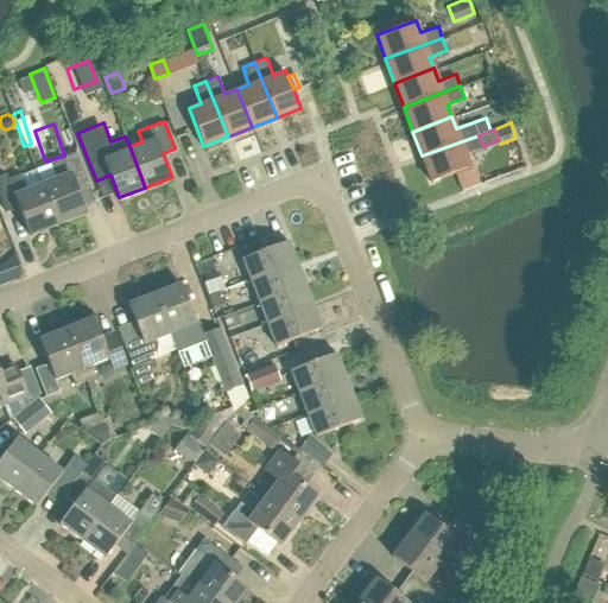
[(479,135),(422,156),(431,179),(470,165),(466,152),(482,146),(479,135)]
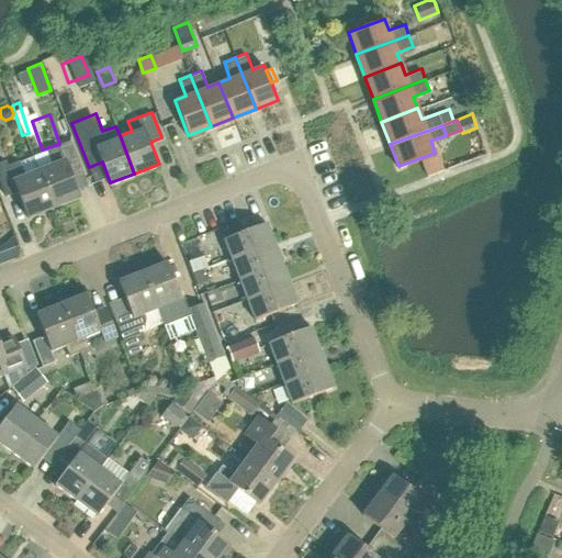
[(38,169),(53,205),(78,196),(68,169),(79,165),(69,140),(46,148),(53,164),(38,169)]
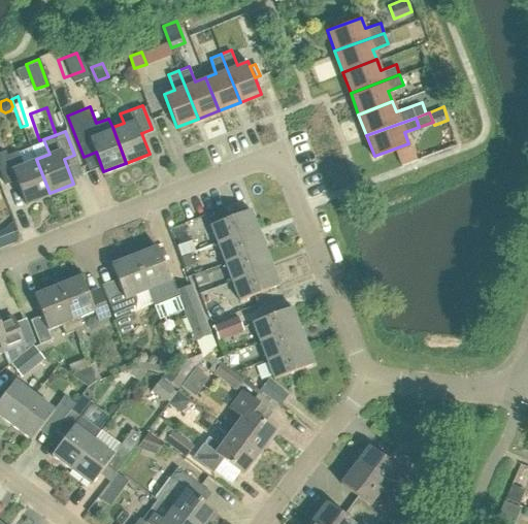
[(50,193),(36,159),(23,164),(18,150),(7,155),(5,150),(0,151),(0,169),(5,183),(15,178),(26,203),(50,193)]
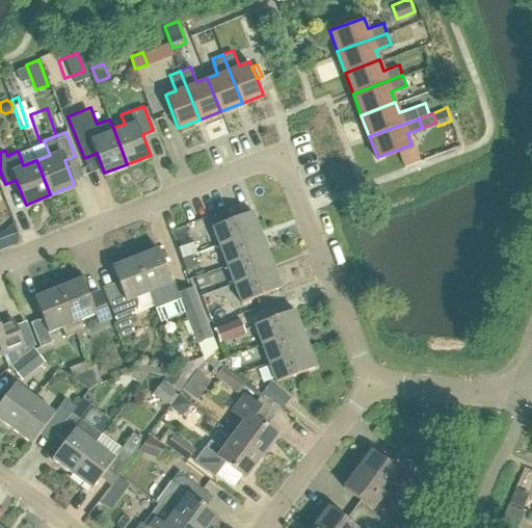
[(219,243),(259,228),(251,209),(212,225),(219,243)]
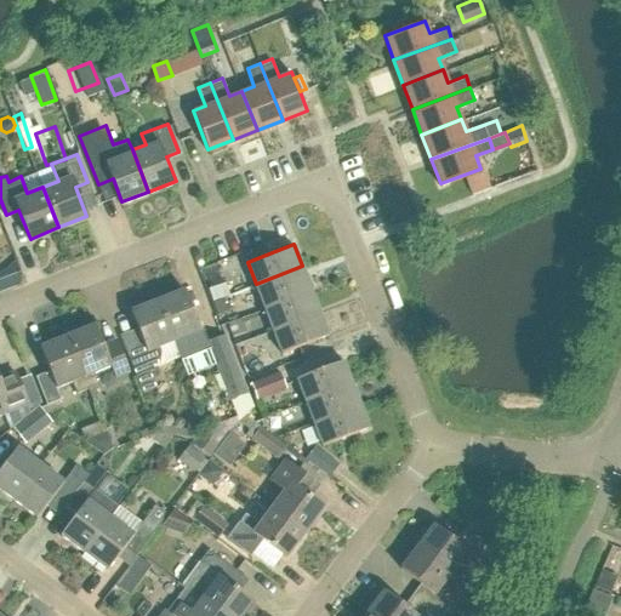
[(302,266),(256,284),(265,306),(311,287),(302,266)]
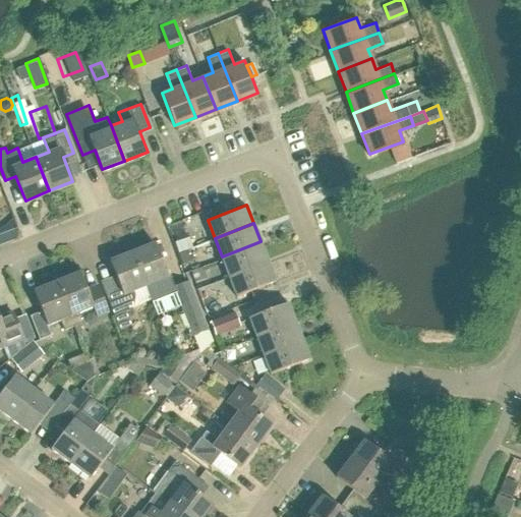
[(179,251),(193,246),(189,236),(175,241),(179,251)]
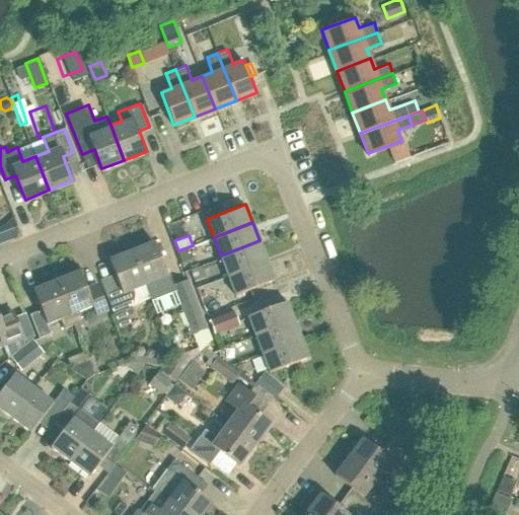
[(154,239),(132,248),(145,282),(155,307),(178,298),(172,284),(173,284),(169,272),(167,273),(154,239)]
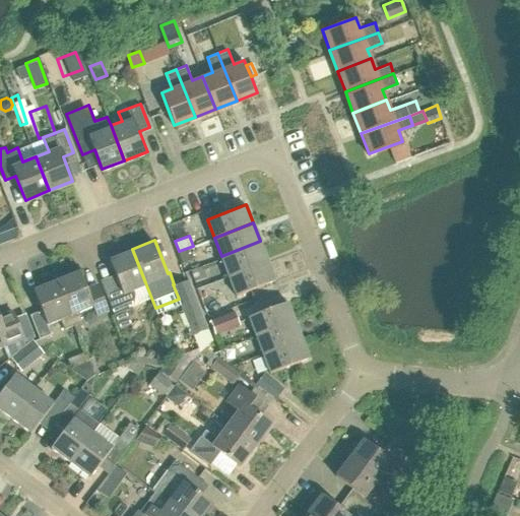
[(229,274),(267,259),(260,241),(221,256),(229,274)]
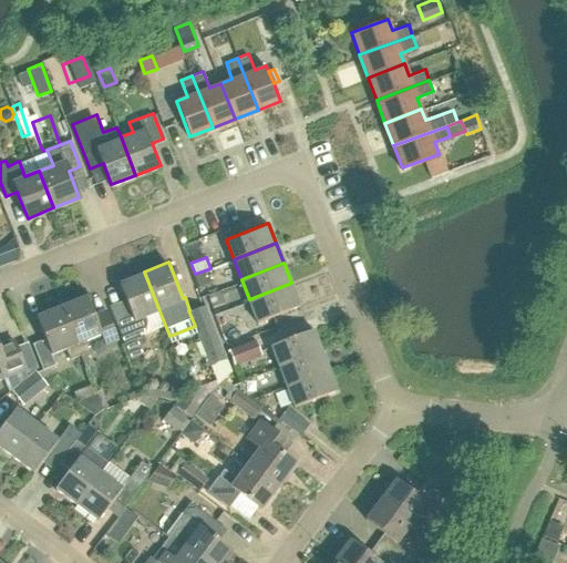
[(144,315),(158,308),(144,272),(120,282),(130,308),(114,314),(125,341),(137,336),(136,333),(144,329),(145,319),(144,315)]
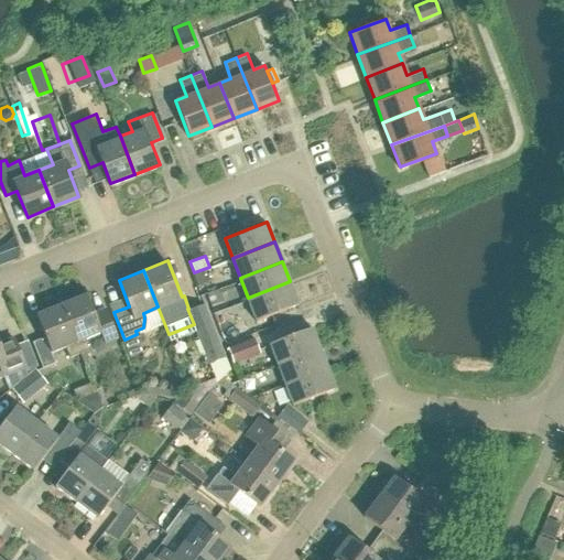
[(198,284),(206,282),(202,270),(194,273),(198,284)]
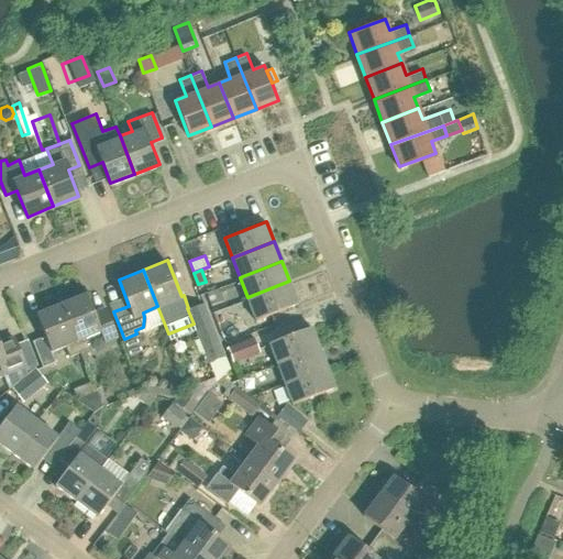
[(289,281),(247,297),(255,317),(297,300),(289,281)]
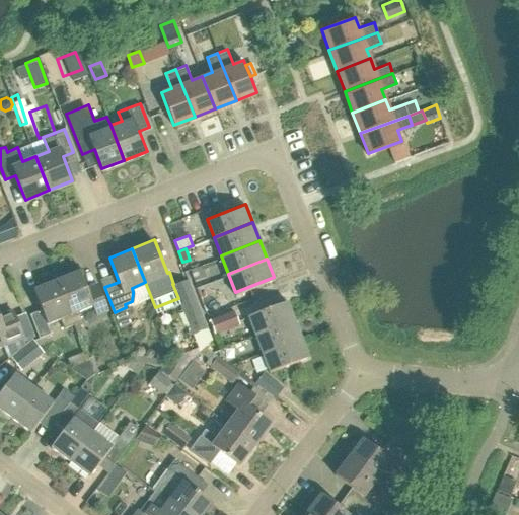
[(192,281),(206,276),(202,266),(189,271),(192,281)]
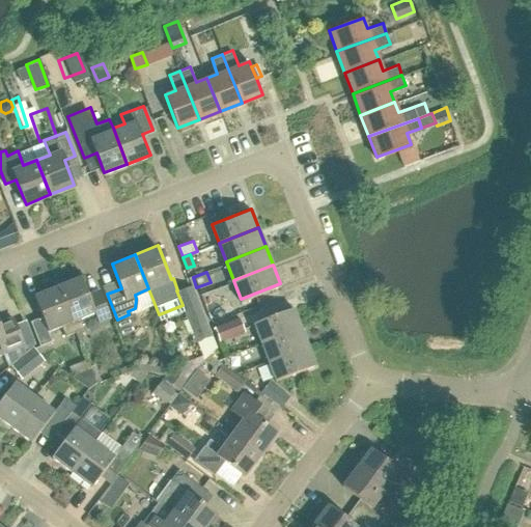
[(57,285),(75,331),(85,327),(81,316),(94,311),(98,322),(110,316),(101,293),(88,297),(81,276),(57,285)]
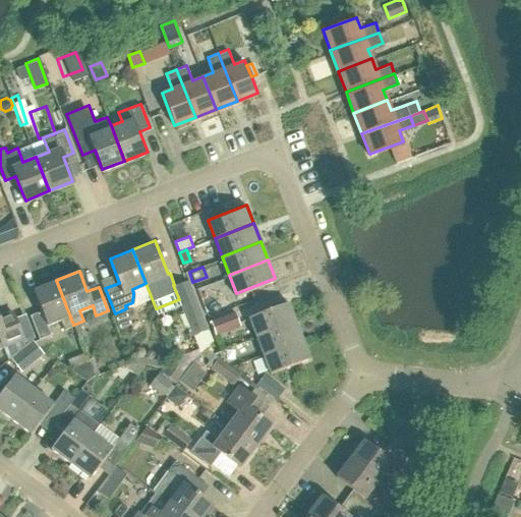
[(192,335),(209,329),(189,279),(174,285),(173,285),(179,299),(192,335)]
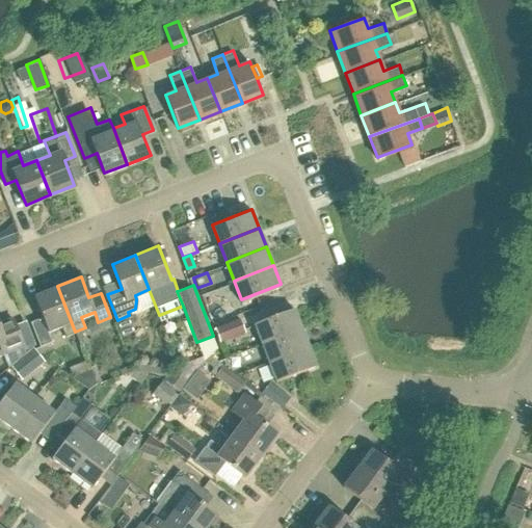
[(64,335),(75,332),(57,286),(33,295),(42,316),(30,321),(40,345),(52,340),(48,331),(60,325),(64,335)]
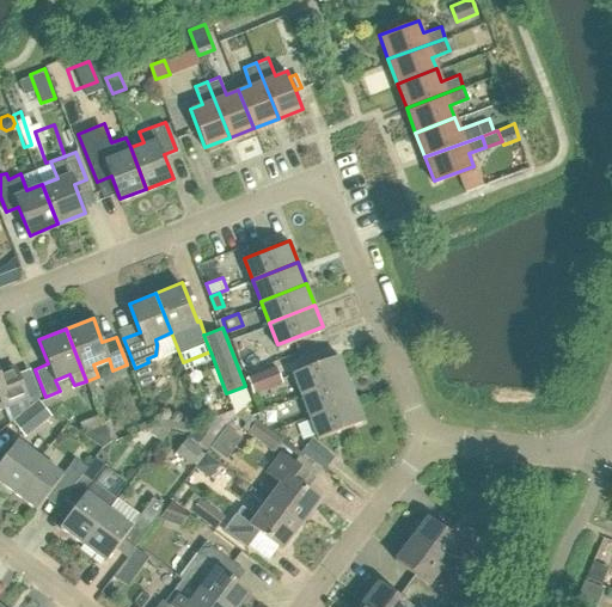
[(300,392),(346,374),(337,353),(291,371),(300,392)]
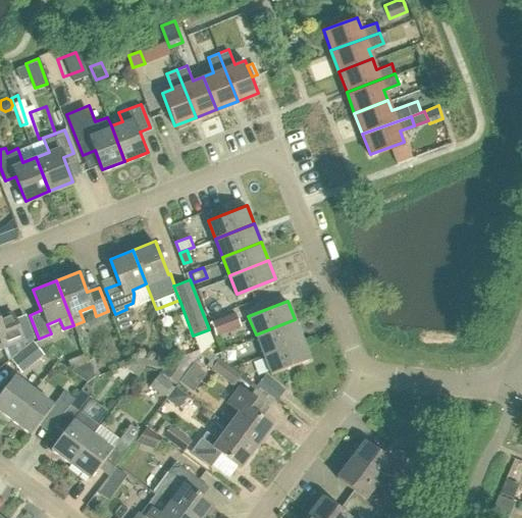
[(8,359),(10,357),(33,339),(33,340),(36,338),(34,332),(22,337),(12,311),(0,315),(0,346),(3,345),(8,359)]
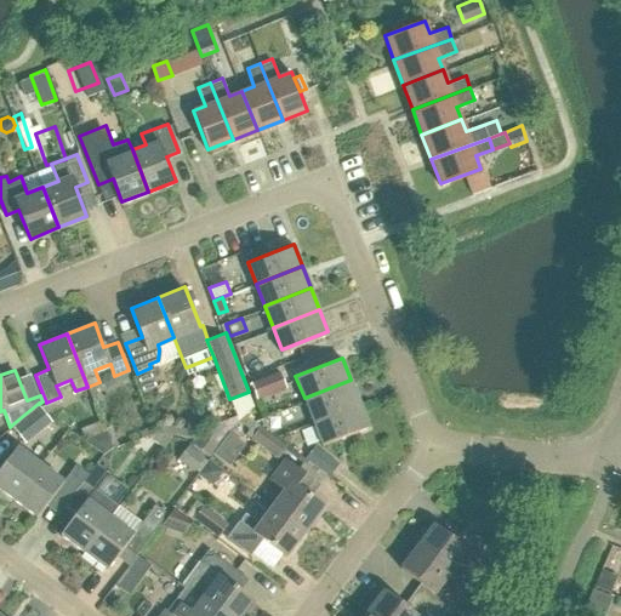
[(257,398),(286,387),(280,371),(251,382),(257,398)]
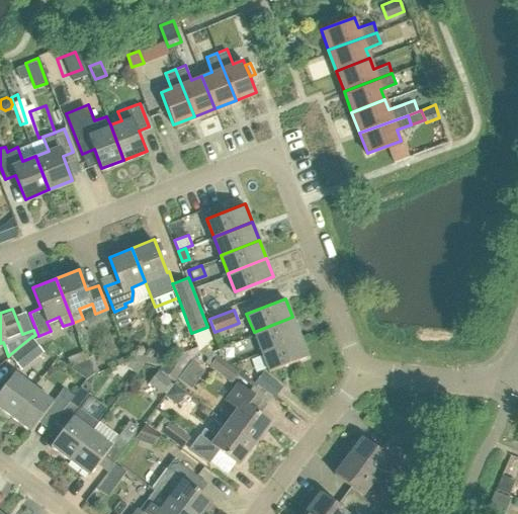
[(261,351),(299,336),(292,317),(254,332),(261,351)]
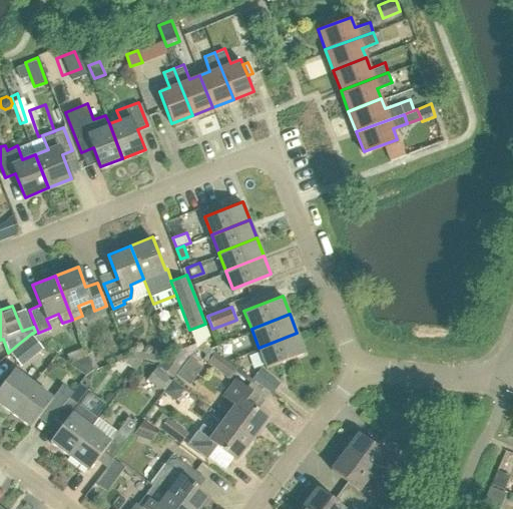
[(10,351),(21,365),(43,347),(32,334),(32,333),(10,351)]
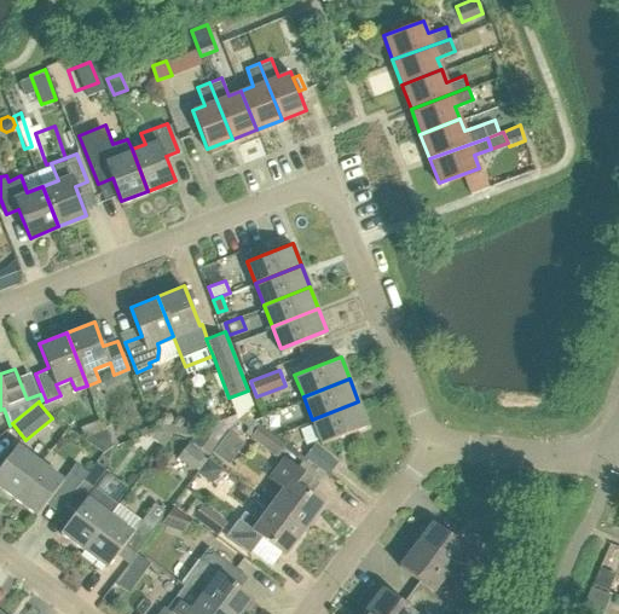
[(358,401),(312,420),(320,441),(366,423),(358,401)]
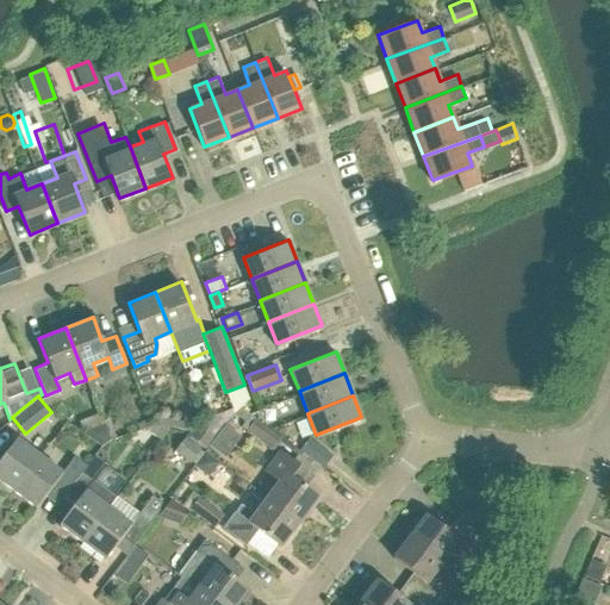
[(176,436),(190,413),(174,405),(162,428),(176,436)]
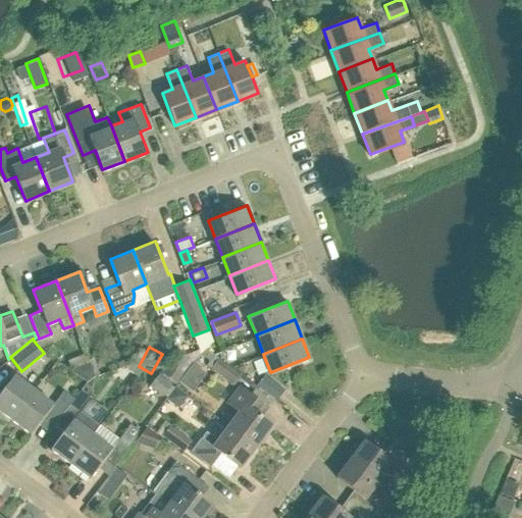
[(207,364),(212,367),(233,383),(241,374),(207,349),(207,351),(205,349),(202,354),(209,360),(207,364)]
